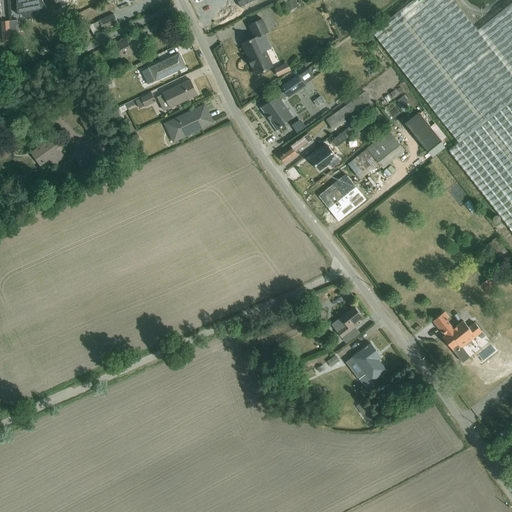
[(46,9),(42,0),(16,0),(17,14),(43,9),(46,9)]
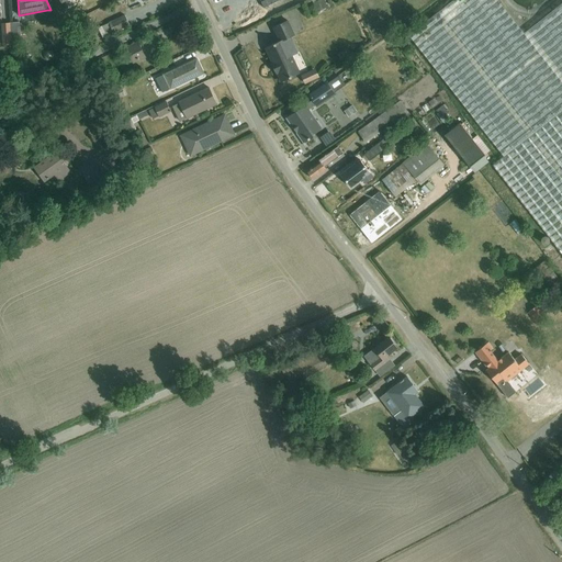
[(311,0),(317,12),(327,8),(324,0),(311,0)]
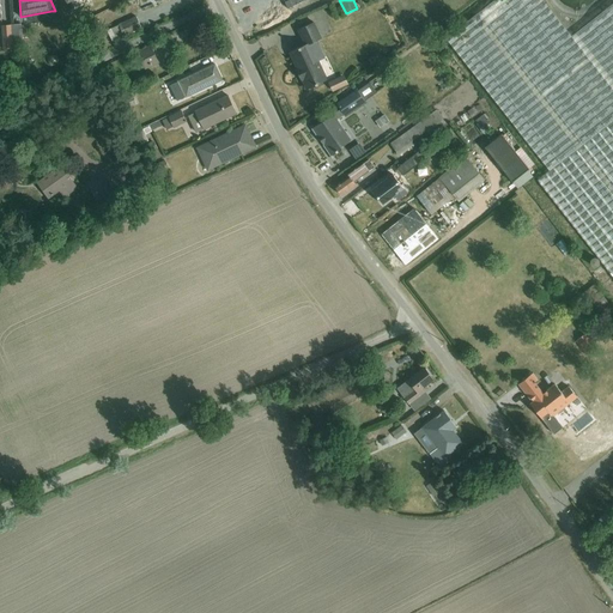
[(571,36),(566,29),(542,0),(493,0),(445,38),(479,82),(550,171),(538,181),(546,193),(604,265),(604,266),(593,274),(612,301),(612,4),(594,19),(584,26),(583,23),(577,28),(580,30),(571,36)]
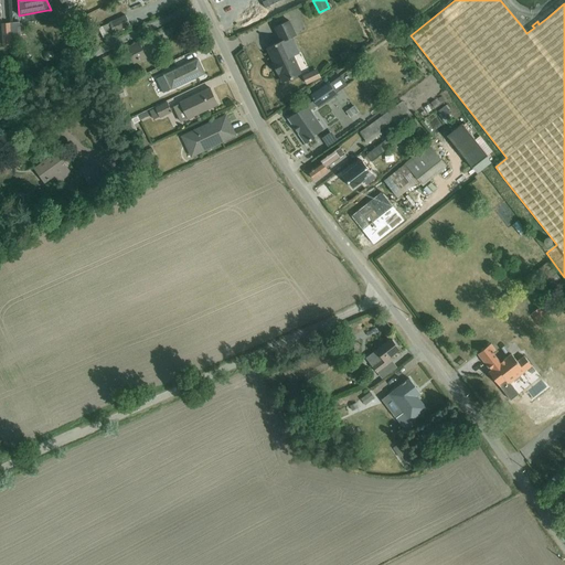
[(100,28),(98,29),(103,39),(130,25),(126,14),(100,28)]
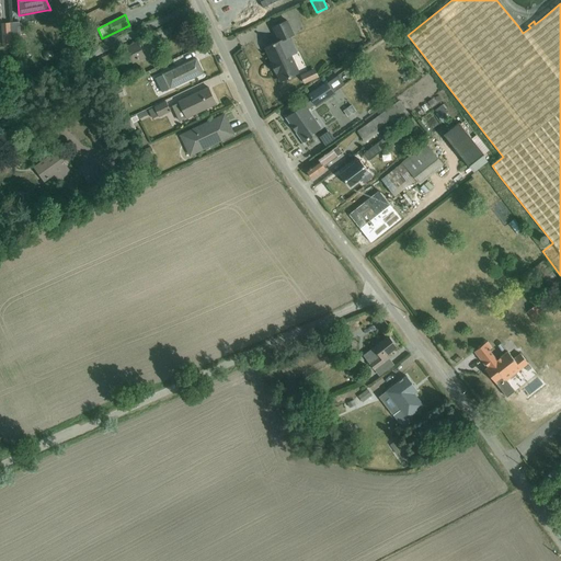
[(281,82),(300,73),(292,56),(298,53),(290,37),(295,35),(287,20),(272,27),(279,42),(265,48),(272,64),(271,64),(275,73),(276,73),(281,82)]
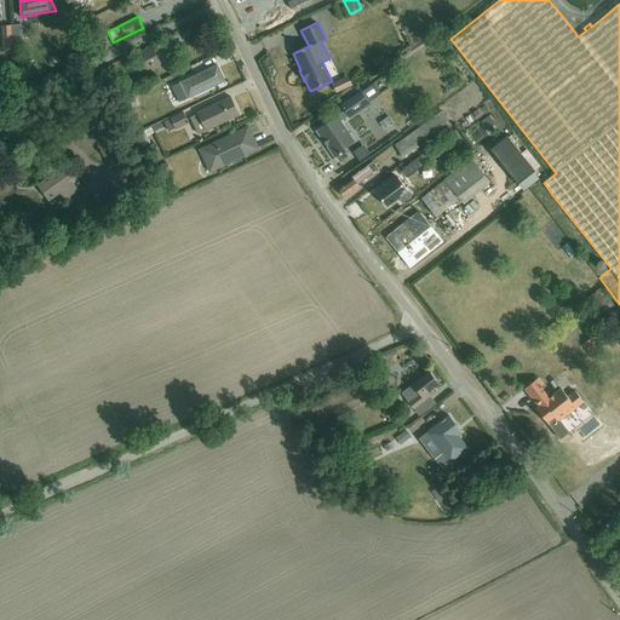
[(13,45),(12,24),(11,26),(10,26),(1,26),(4,51),(12,50),(13,50),(13,45)]
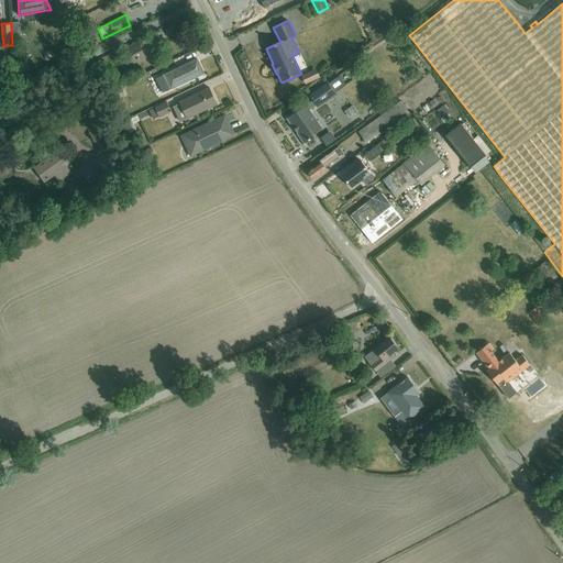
[(11,22),(12,41),(21,40),(20,22),(11,22)]
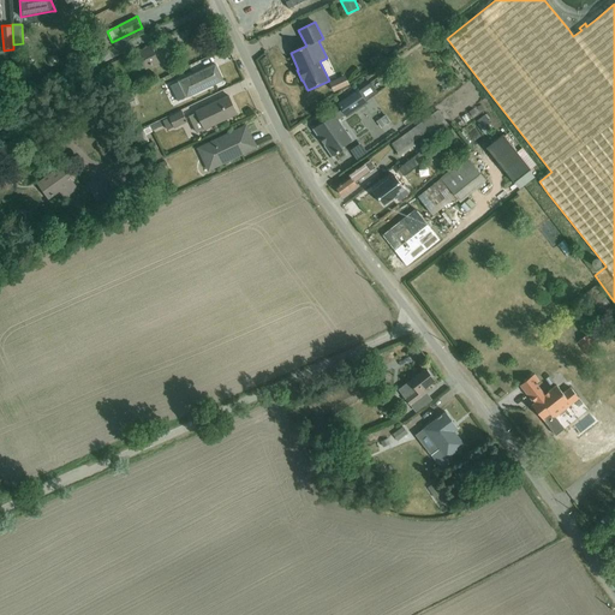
[(160,64),(151,46),(137,53),(138,55),(136,57),(137,60),(141,59),(145,70),(160,64)]
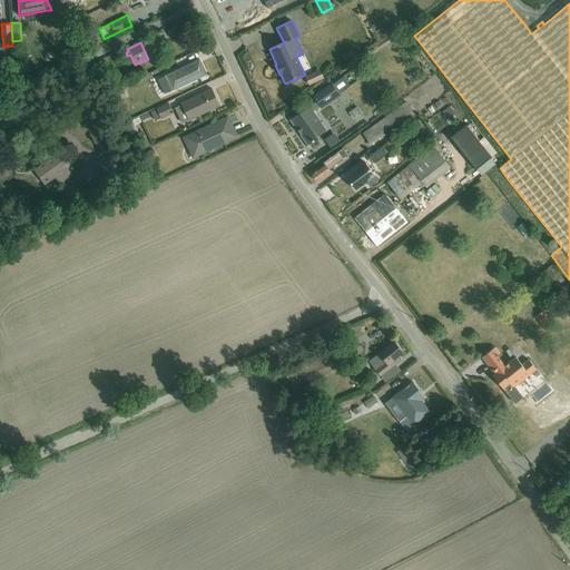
[(199,60),(159,79),(166,94),(206,75),(199,60)]
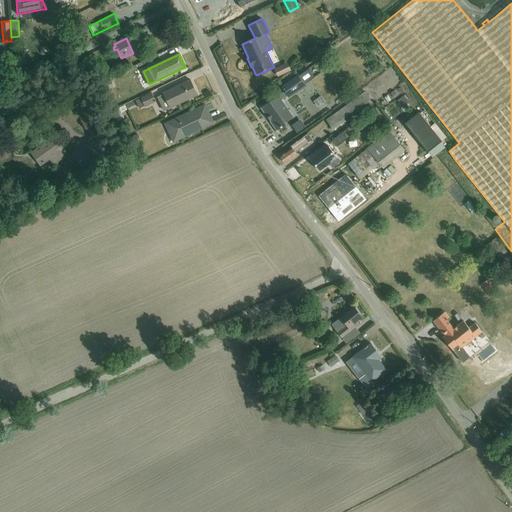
[(287,63),(274,69),(278,77),(291,71),(287,63)]
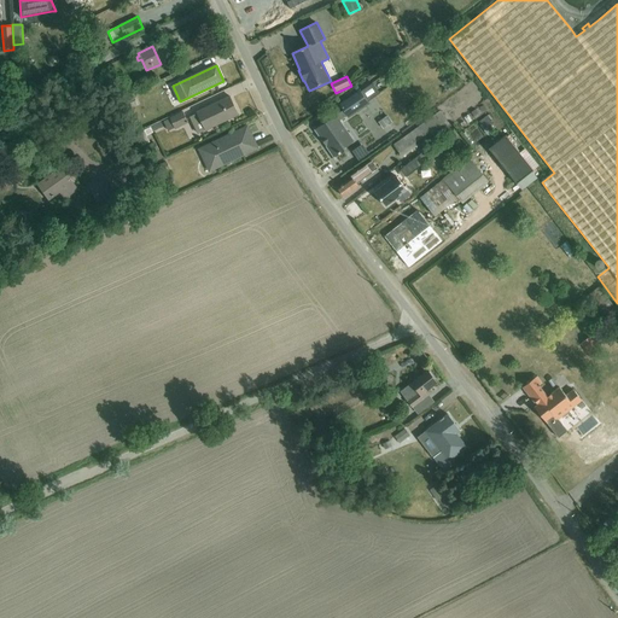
[(343,110),(315,129),(334,157),(347,150),(344,147),(354,141),(339,121),(347,116),(349,118),(359,111),(369,104),(368,101),(379,93),(373,83),(361,92),(360,91),(339,104),(343,110)]
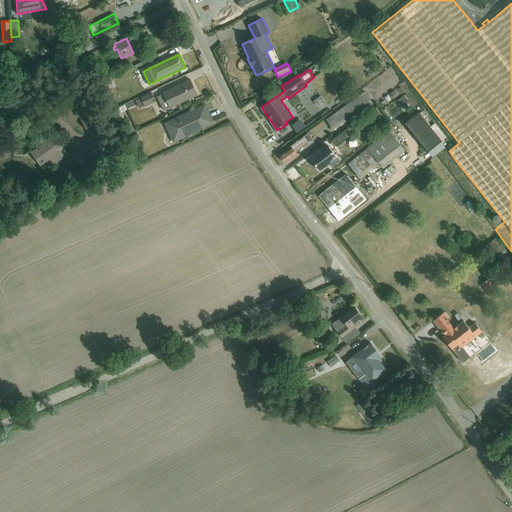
[(170,109),(198,95),(190,79),(162,92),(166,101),(160,104),(164,111),(170,108),(170,109)]
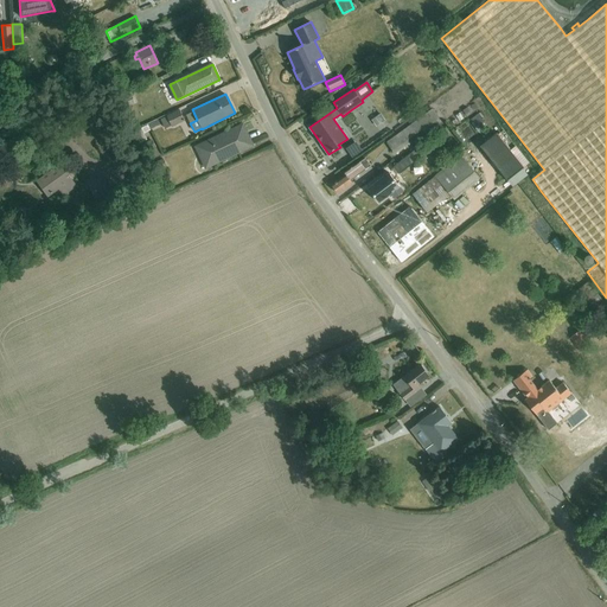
[(121,98),(126,108),(132,106),(127,96),(121,98)]
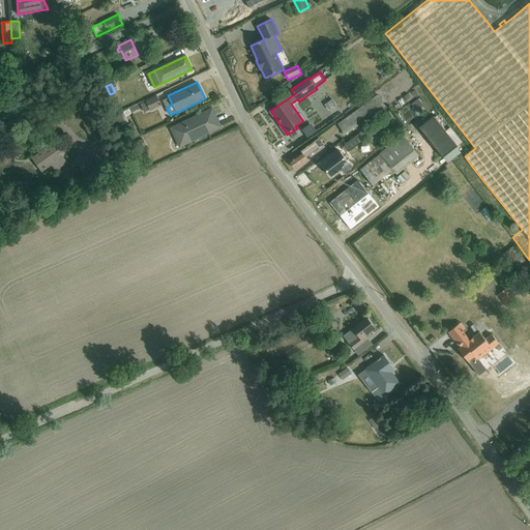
[(378,95),(377,95),(376,93),(373,95),(374,98),(336,124),(345,136),(362,123),(360,120),(369,114),(372,117),(382,110),(380,106),(383,102),(378,95)]
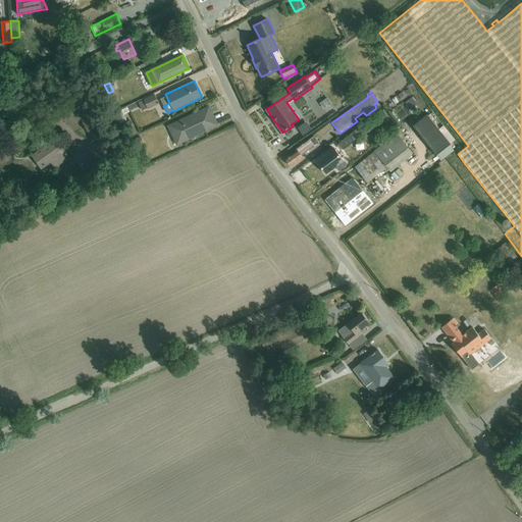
[(147,108),(148,109),(159,104),(154,94),(143,99),(144,100),(138,103),(142,111),(147,108)]
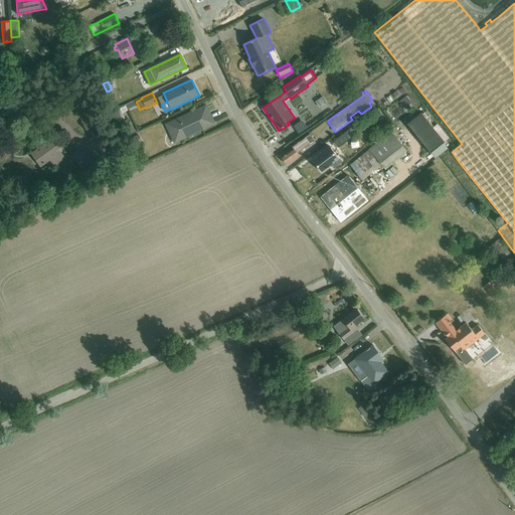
[(323,97),(315,102),(319,108),(327,103),(323,97)]
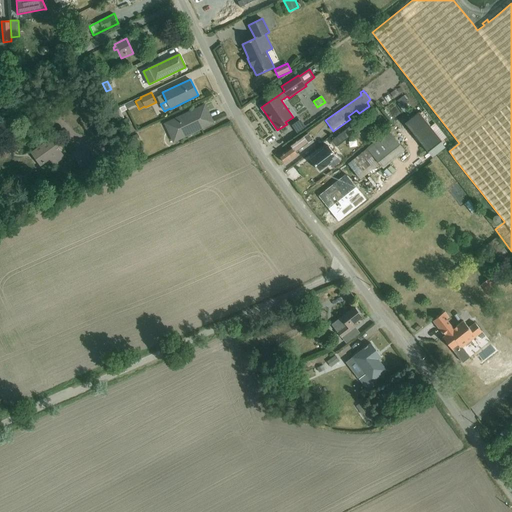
[(404,112),(412,107),(403,96),(397,100),(399,103),(398,104),(404,112)]
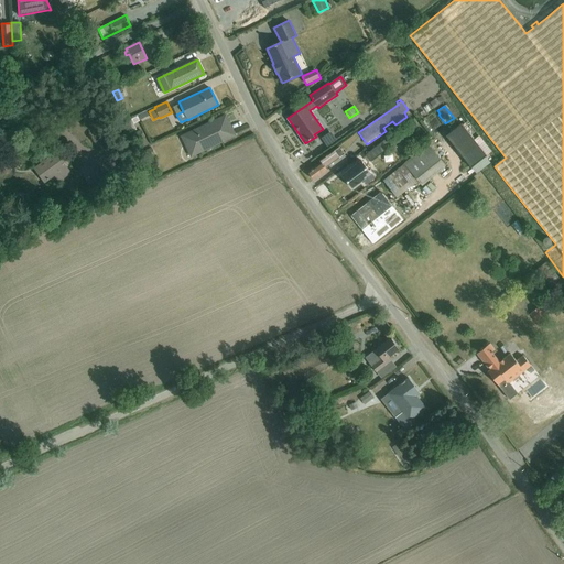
[(138,116),(126,121),(131,132),(137,130),(134,123),(140,121),(138,116)]
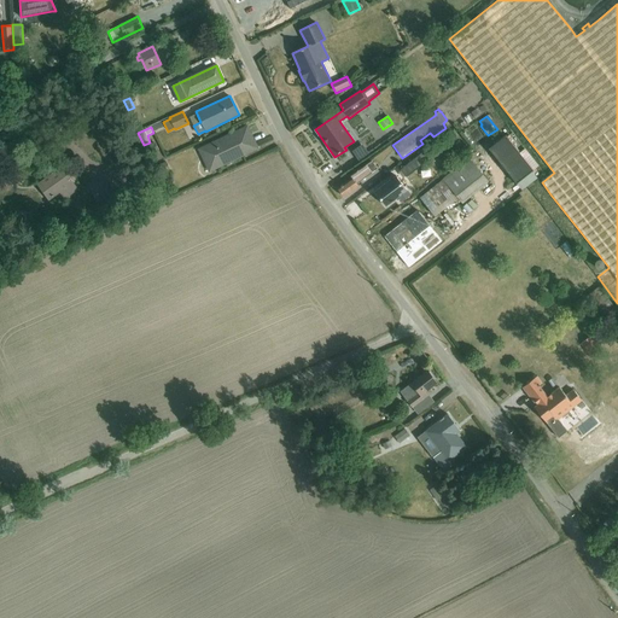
[(198,151),(208,170),(256,149),(246,128),(198,151)]
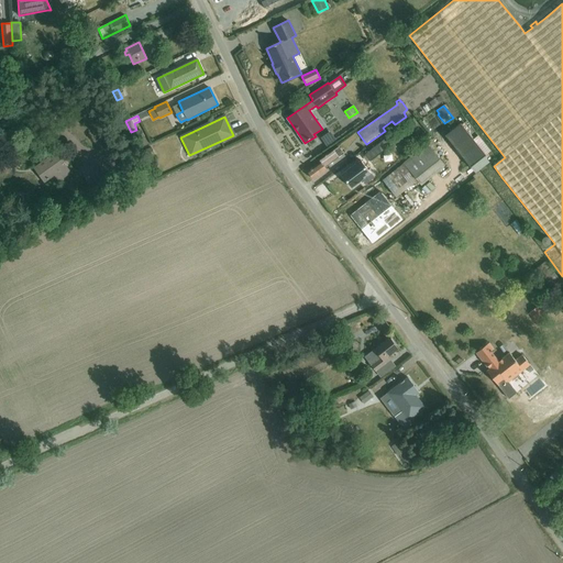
[(445,136),(471,167),(486,155),(461,124),(445,136)]
